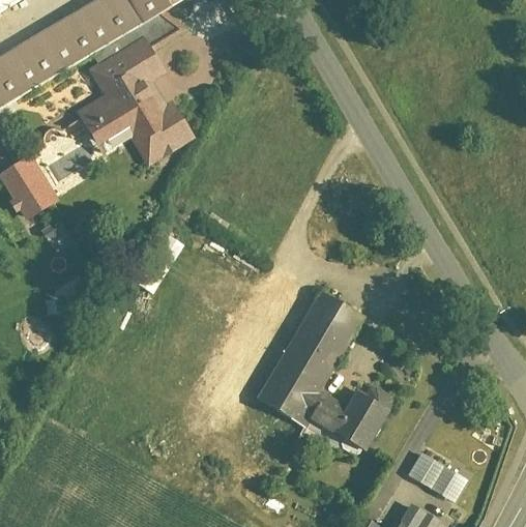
[(100,0),(0,59),(0,110),(185,0),(100,0)]
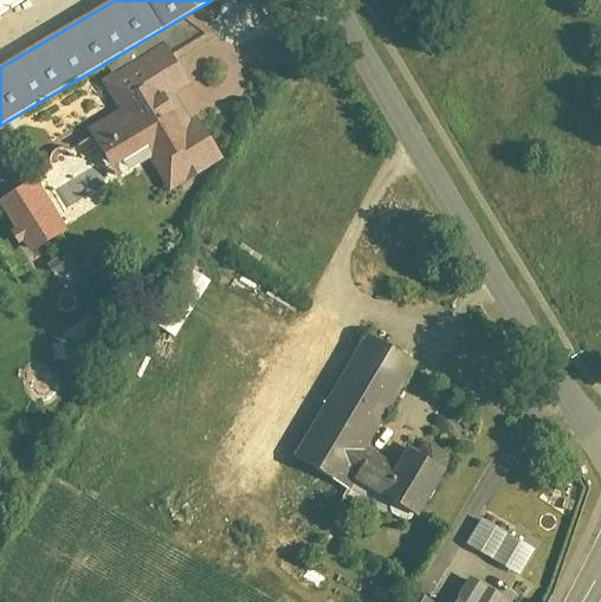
[(0,0),(0,24),(18,13),(10,0),(0,0)]
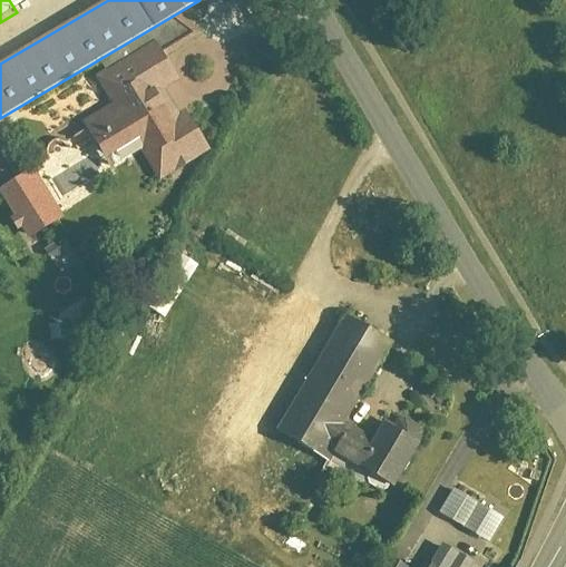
[(179,78),(154,37),(93,74),(109,101),(81,119),(110,166),(139,148),(158,179),(211,148),(184,106),(177,109),(164,88),(179,78)]
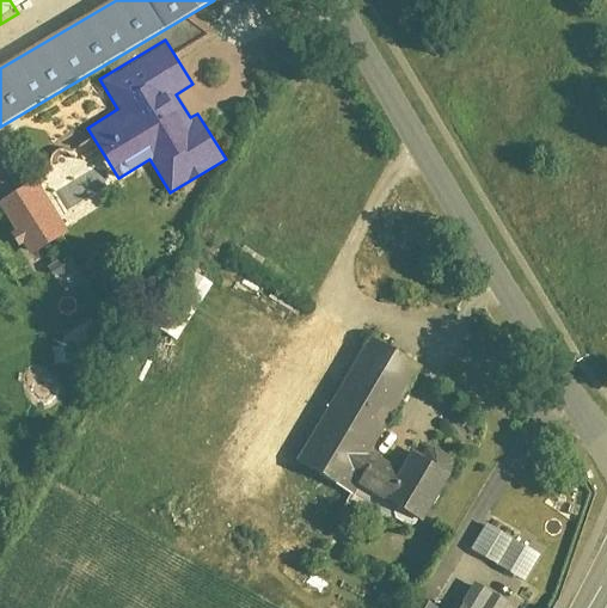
[(68,228),(35,176),(0,197),(0,210),(28,255),(68,228)]
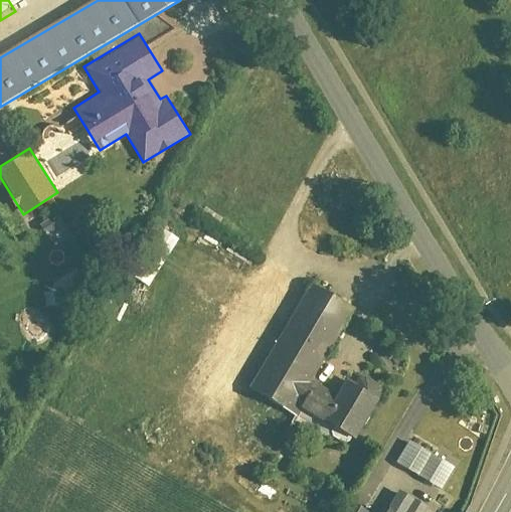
[(146,285),(169,237),(147,227),(125,276),(146,285)]
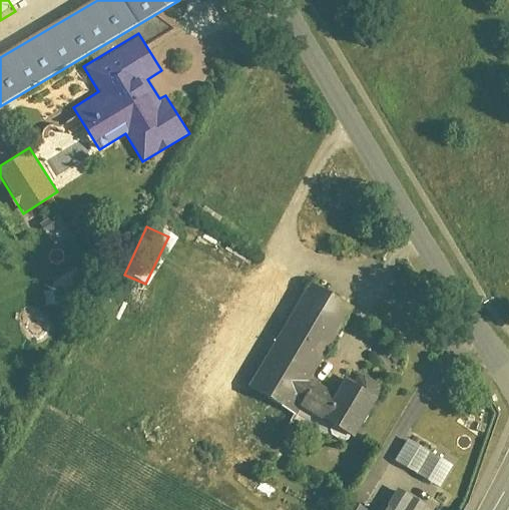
[(353,307),(308,281),(247,385),(266,396),(242,435),(273,452),(299,406),(330,424),(331,434),(342,440),(351,436),(356,438),(378,396),(380,382),(363,371),(354,375),(351,380),(344,377),(336,391),(312,377),(353,307)]
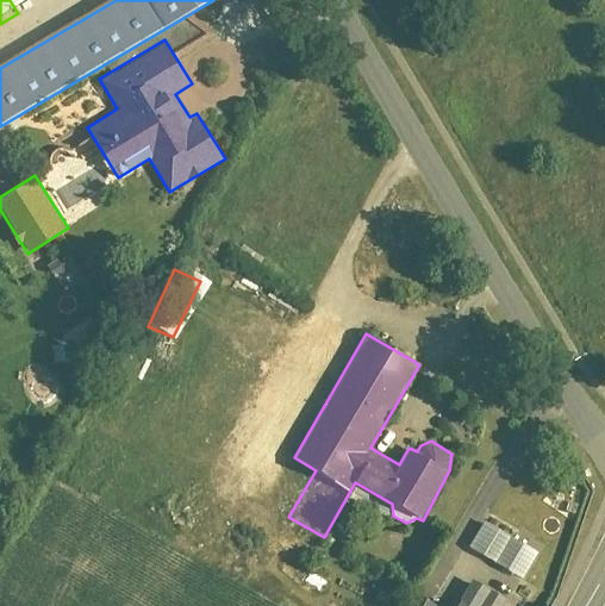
[(541,551),(484,518),(468,544),(525,578),(541,551)]
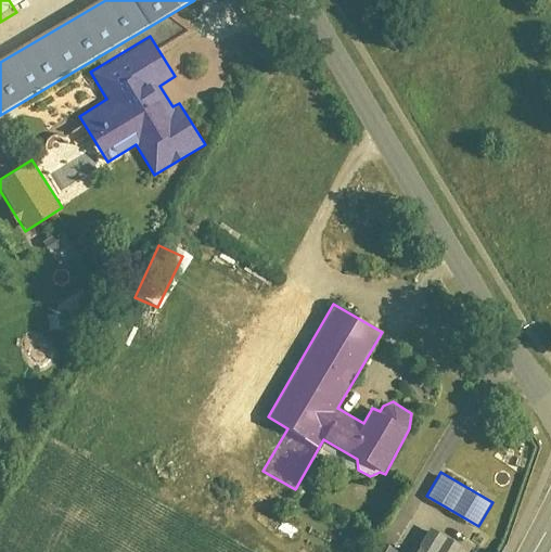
[(399,551),(400,551),(375,538),(368,551),(399,551)]
